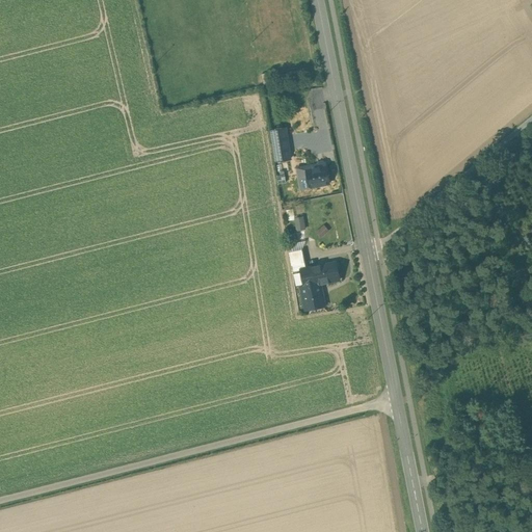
[(290,159),(285,129),(272,131),(277,161),(290,159)]
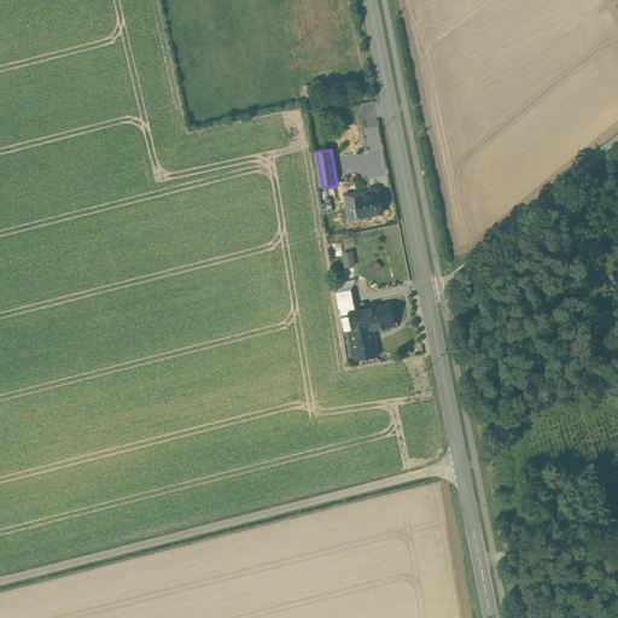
[(349,220),(383,214),(378,190),(344,196),(349,220)]
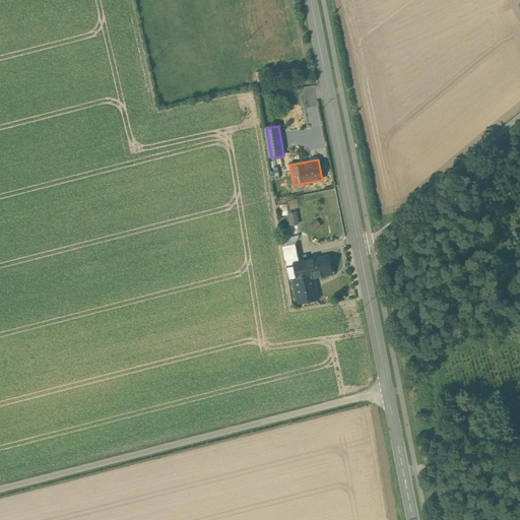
[(290,224),(300,223),(299,210),(289,211),(290,224)]
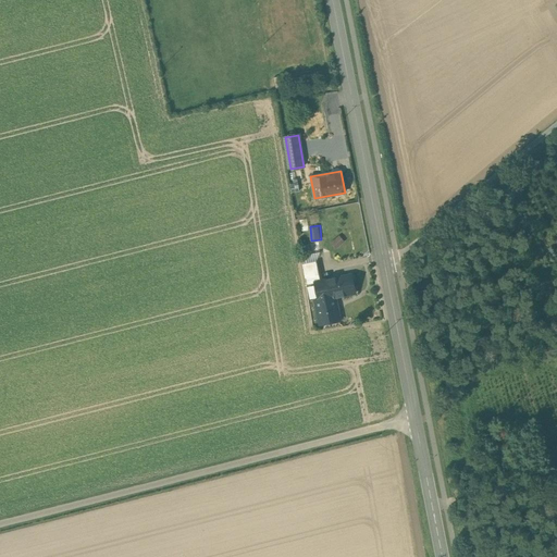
[(333,240),(336,247),(345,242),(342,235),(333,240)]
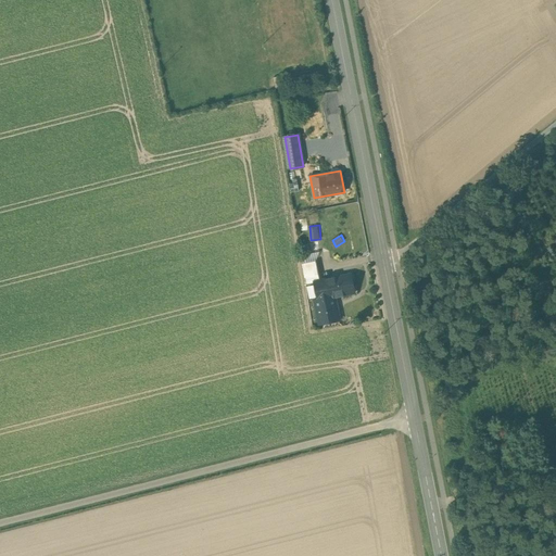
[(316,262),(302,264),(306,285),(314,282),(320,281),(316,262)]
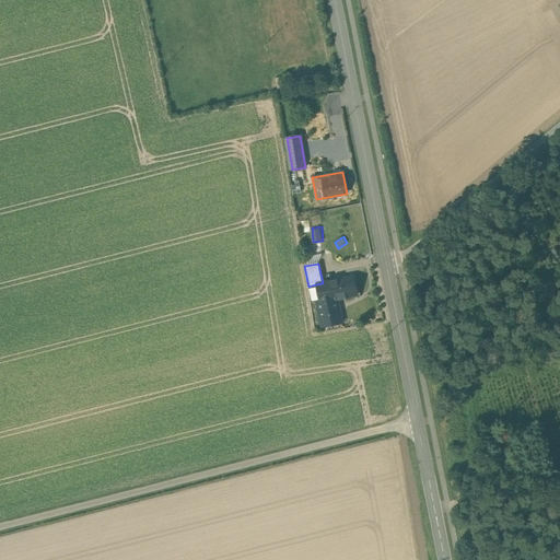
[(323,283),(316,284),(321,301),(321,302),(335,299),(358,294),(353,276),(323,283)]
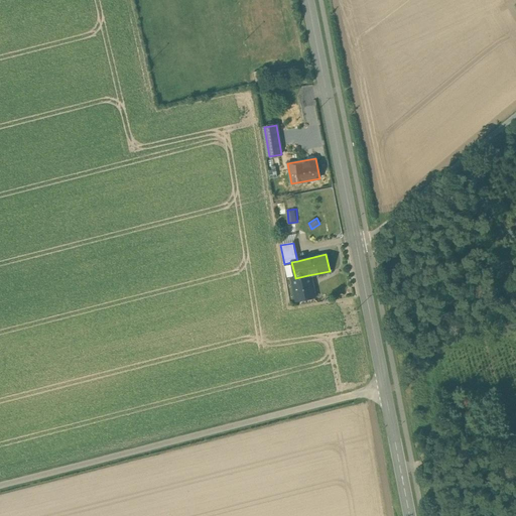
[(308,275),(295,278),(295,277),(292,277),(296,300),(315,297),(312,285),(310,286),(308,275)]
